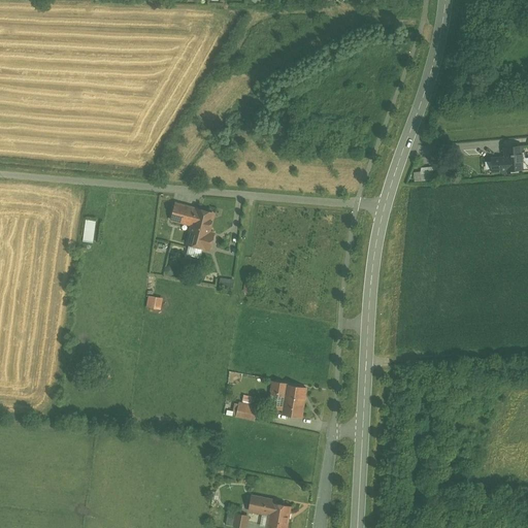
[(522,146),(505,147),(507,171),(523,169),(522,146)]
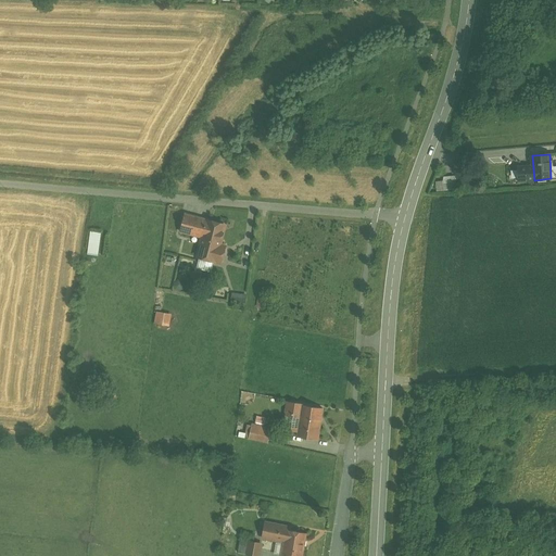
[(450,176),(440,177),(440,181),(433,181),(434,191),(450,190),(450,176)]
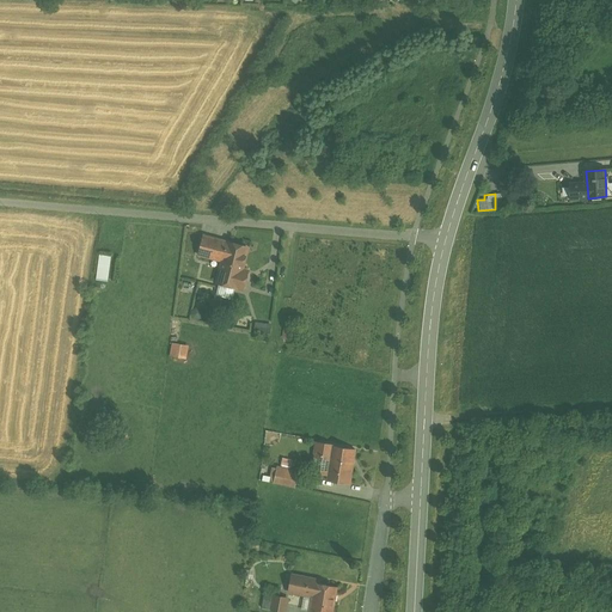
[(228,243),(203,237),(199,255),(215,259),(216,257),(224,259),(228,243)]
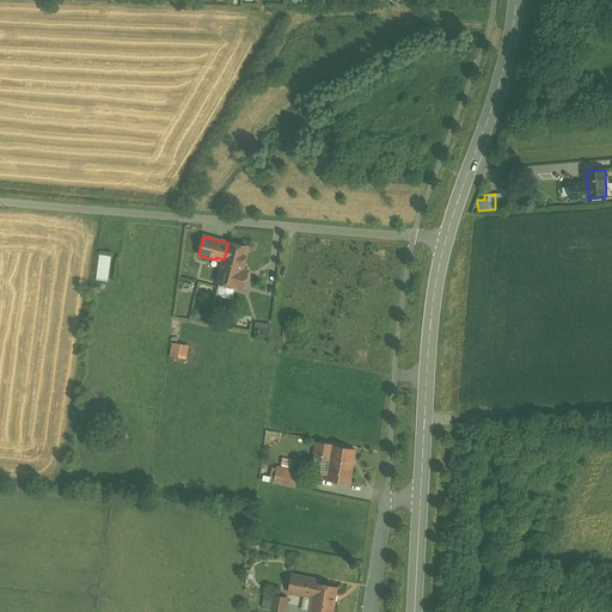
[(248,249),(228,243),(224,259),(218,282),(238,288),(238,287),(244,289),(248,273),(242,271),(248,249)]
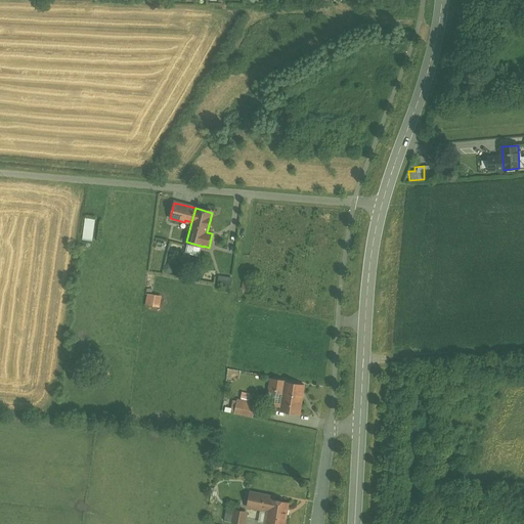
[(89,241),(92,220),(83,218),(80,239),(89,241)]
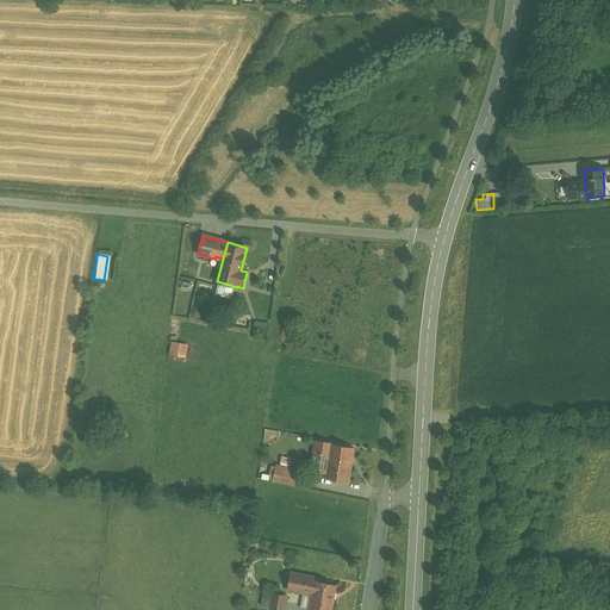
[(166,355),(184,359),(186,344),(169,341),(166,355)]
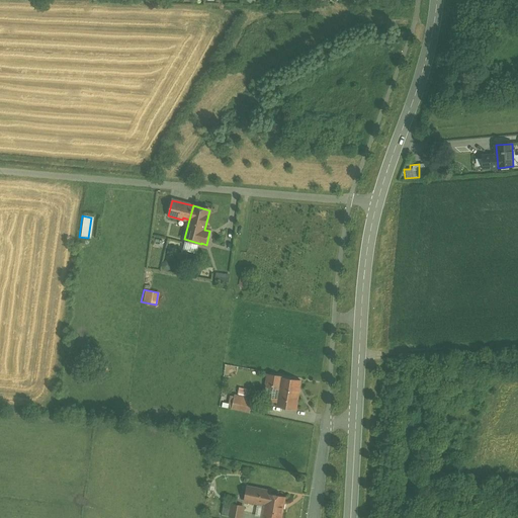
[(300,380),(281,377),(282,377),(268,375),(265,397),(267,401),(278,402),(277,407),(295,410),(300,380)]
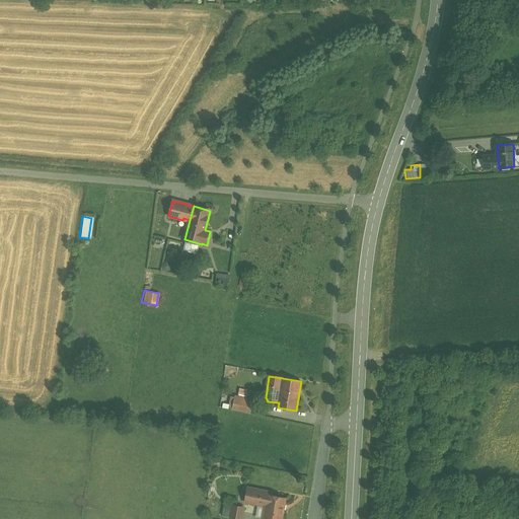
[(252,401),(236,397),(233,411),(249,414),(252,401)]
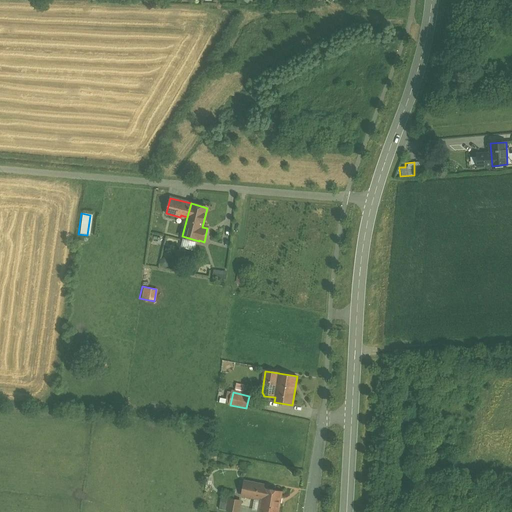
[(278,511),(283,492),(264,488),(264,486),(244,481),(241,496),(261,500),(258,511),(278,511)]
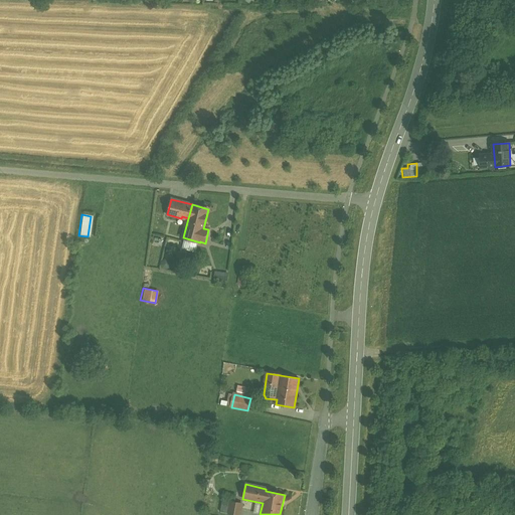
[(239,514),(242,505),(230,502),(227,513),(236,514),(239,514)]
